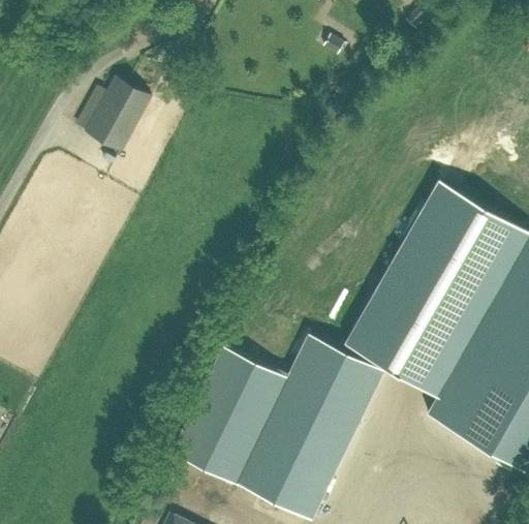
[(421,7),(431,18),(439,9),(430,0),(423,0),(417,5),(421,7)]
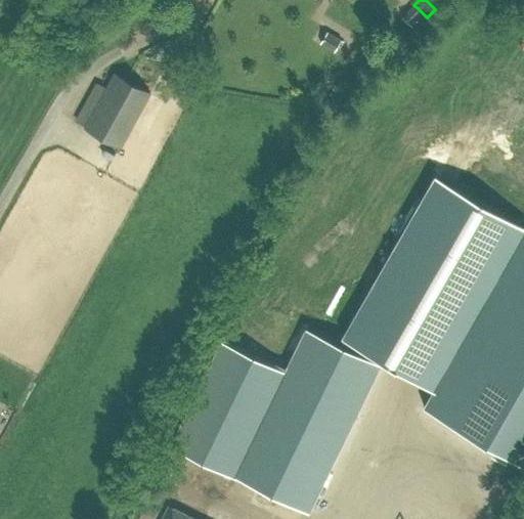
[(320,47),(335,55),(341,45),(326,37),(320,47)]
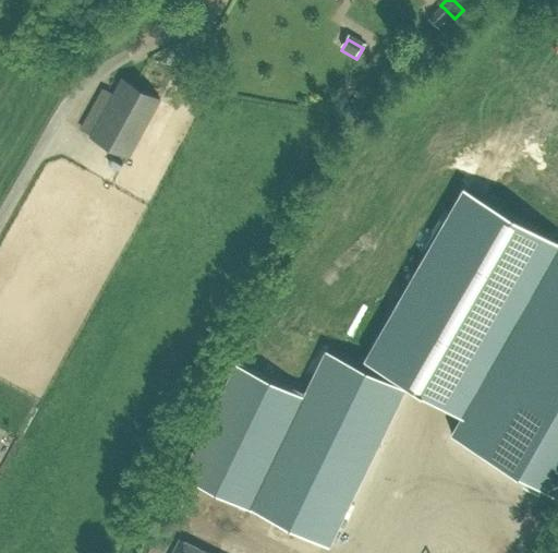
[(129,161),(159,105),(122,83),(91,141),(129,161)]
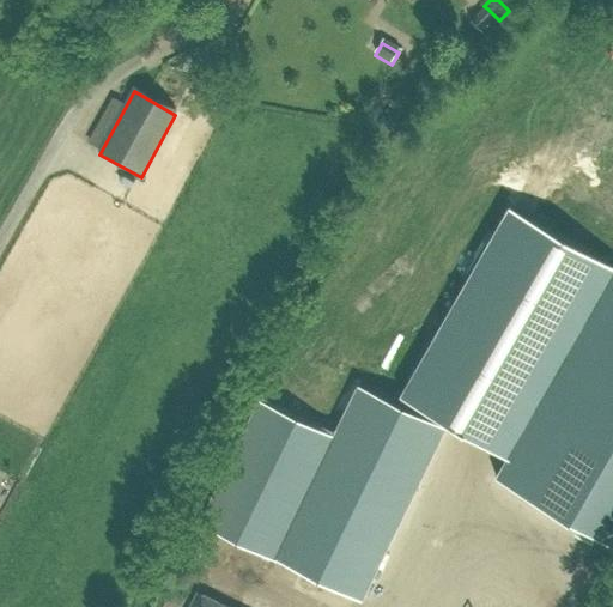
[(612,277),(507,461),(496,481),(612,548),(612,277)]
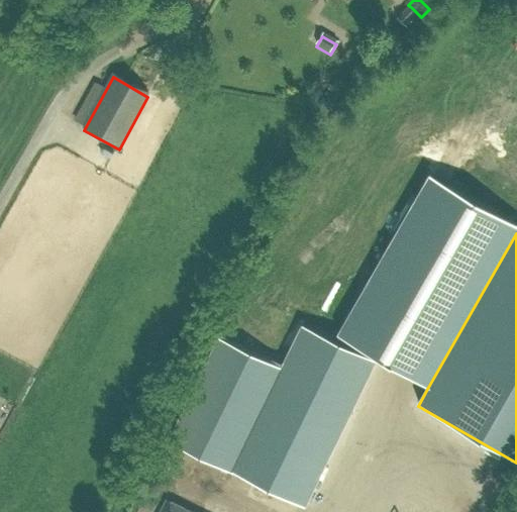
[(304,509),(375,363),(302,327),(281,372),(218,341),(169,443),(304,509)]
